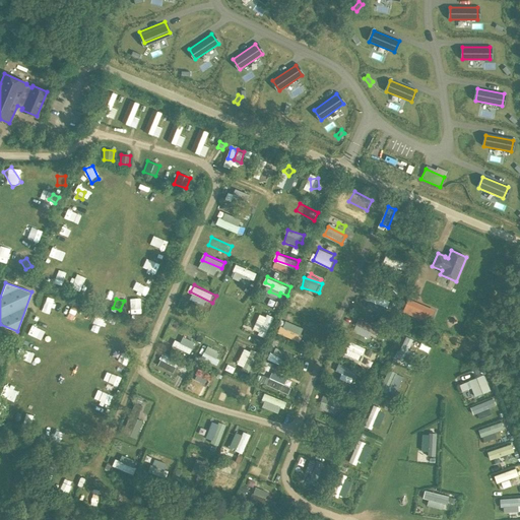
[(294,299),(290,306),(306,313),(309,306),(294,299)]
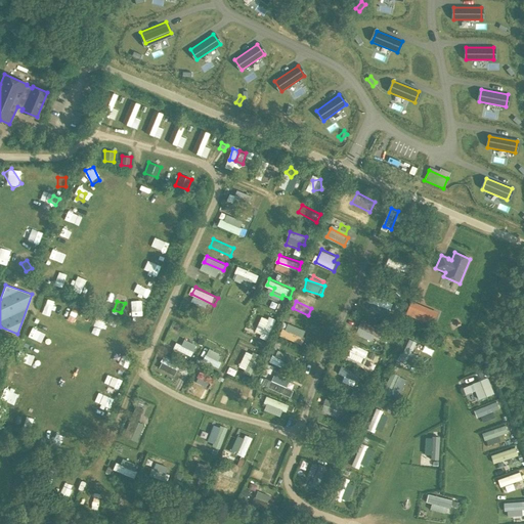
[(431,309),(411,301),(405,314),(426,322),(431,309)]
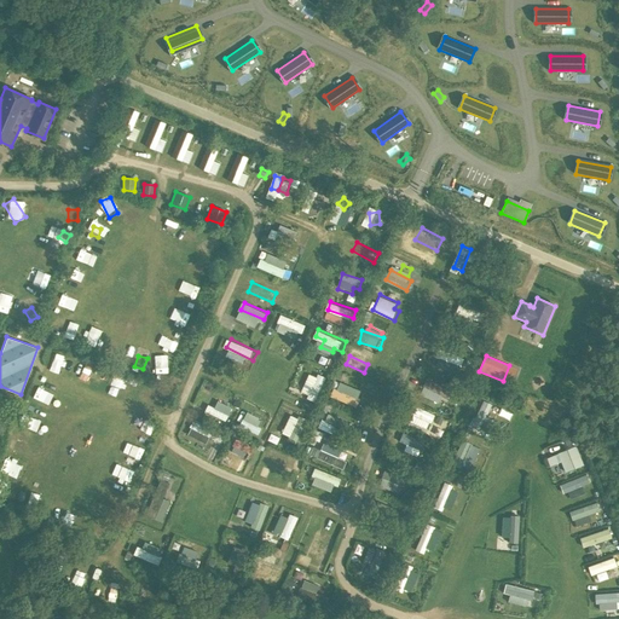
[(440,364),(455,370),(457,363),(444,357),(440,364)]
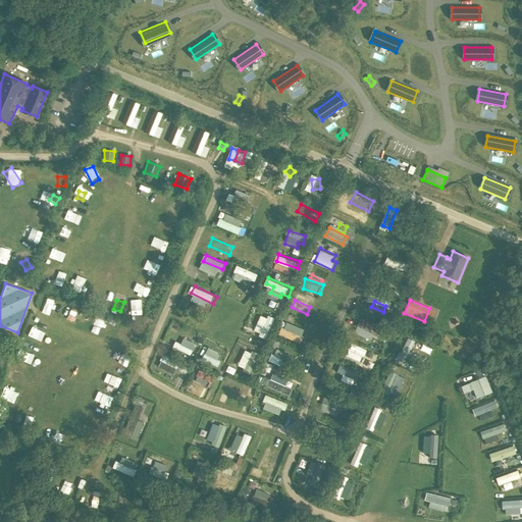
[(63,318),(67,308),(61,306),(57,316),(63,318)]
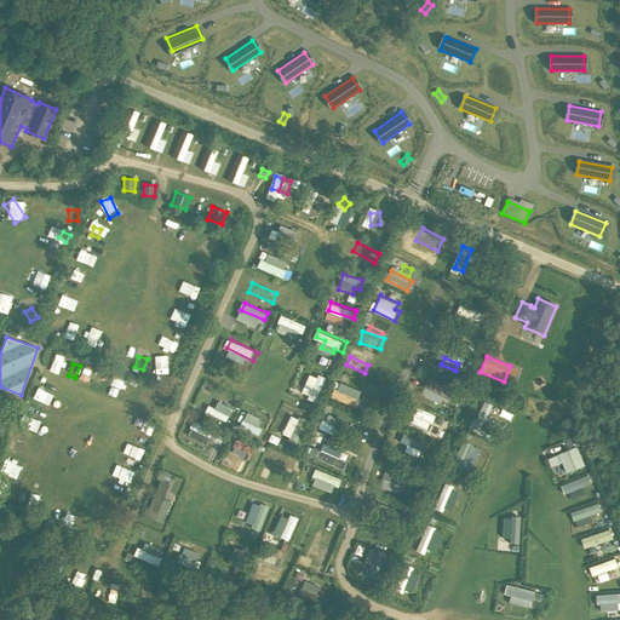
[(313,373),(304,391),(313,395),(321,377),(313,373)]
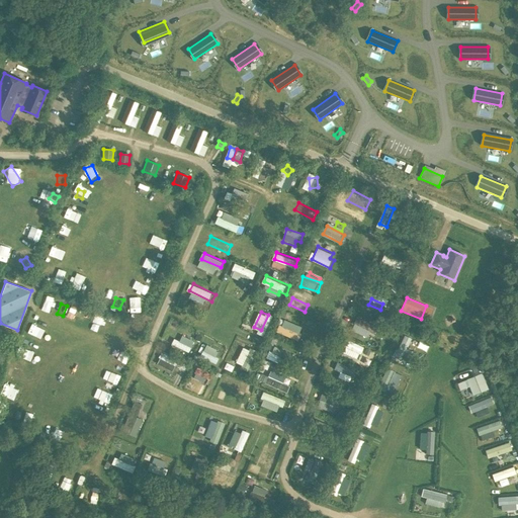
[(97,326),(109,326),(109,316),(97,317),(97,326)]
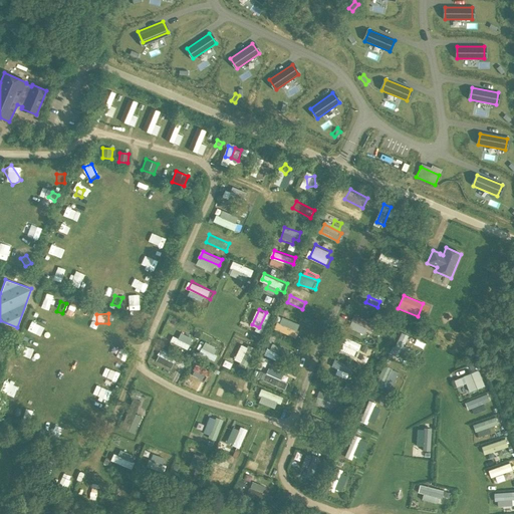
[(31,327),(44,332),(48,322),(35,316),(31,327)]
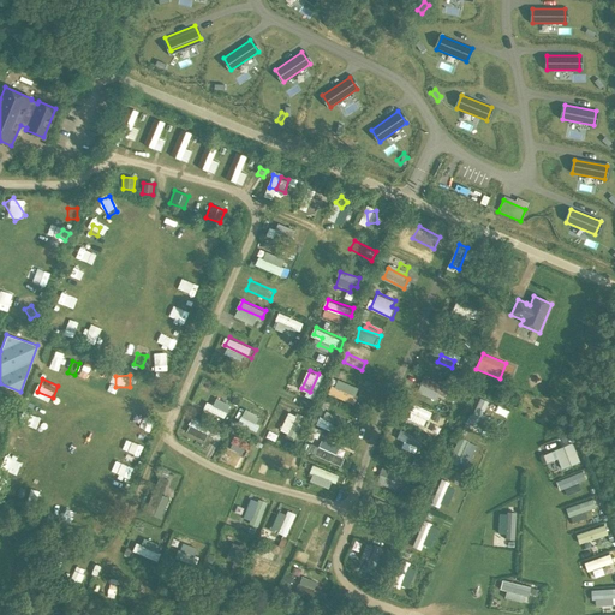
[(246,416),(250,406),(243,404),(239,412),(246,416)]
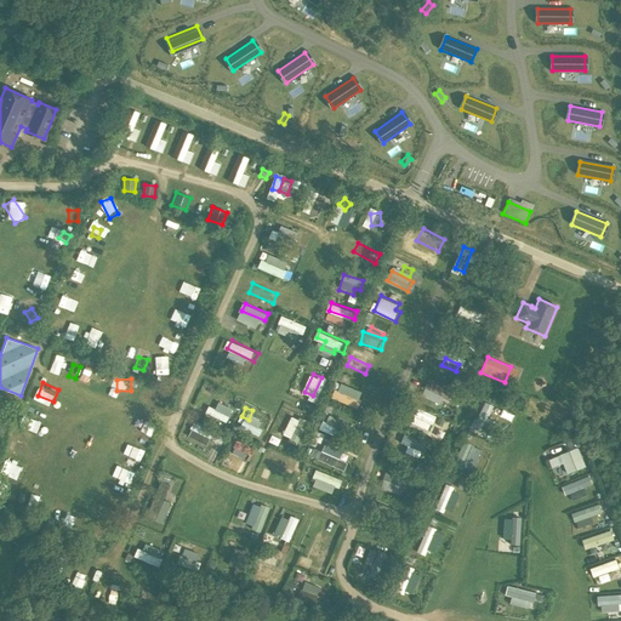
[(416,408),(414,416),(439,423),(442,415),(416,408)]
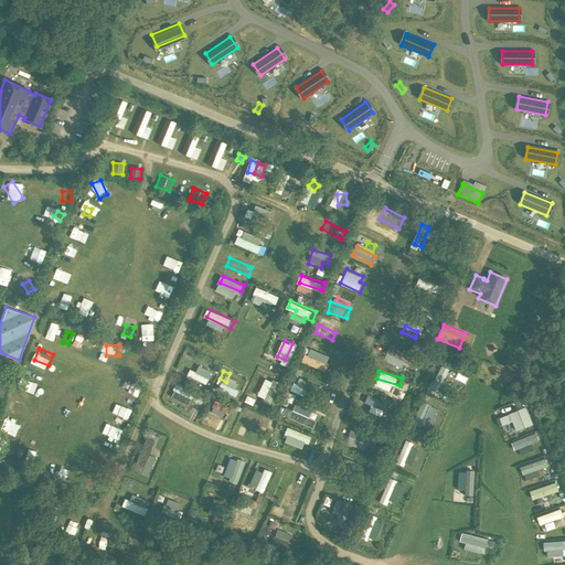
[(267,397),(275,381),(267,377),(259,395),(267,397)]
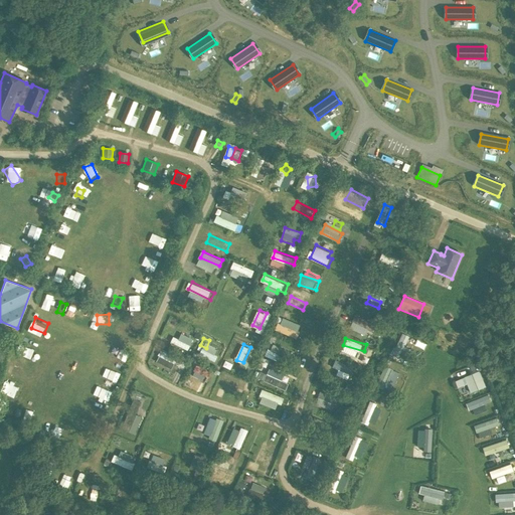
[(267,356),(277,359),(280,352),(270,349),(267,356)]
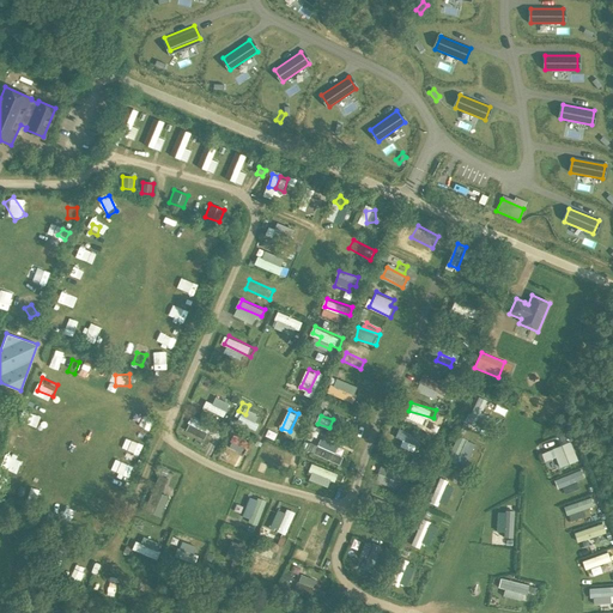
[(210,432),(213,425),(196,417),(193,424),(210,432)]
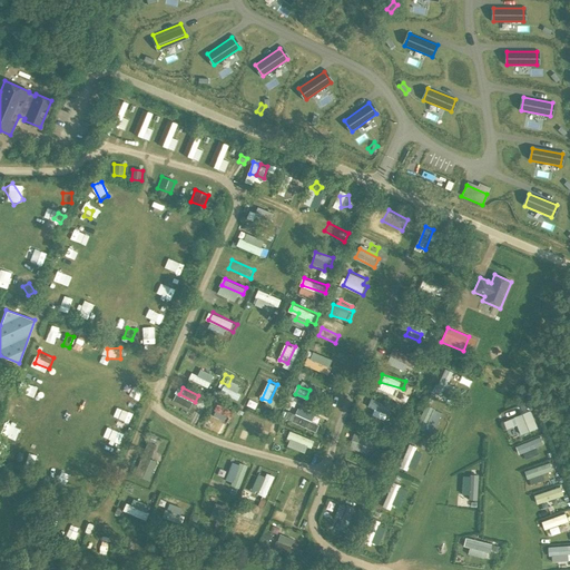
[(128,403),(139,408),(141,400),(130,396),(128,403)]
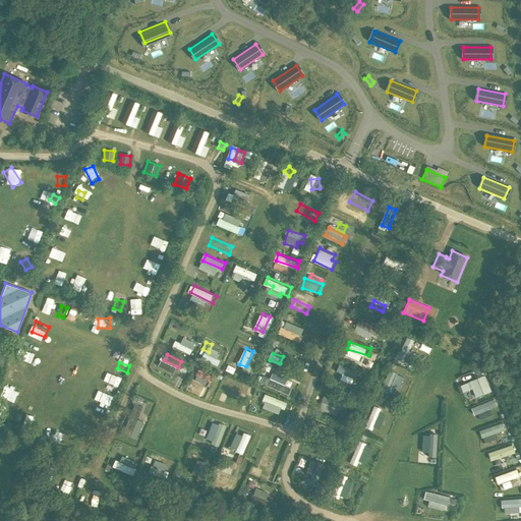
[(236,374),(238,368),(231,365),(228,371),(236,374)]
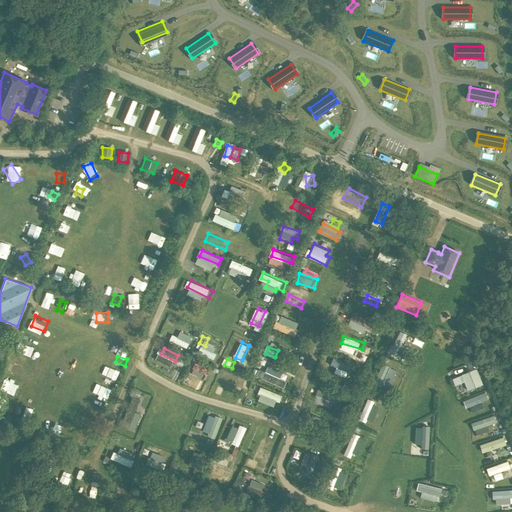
[(189,379),(196,382),(203,366),(196,363),(189,379)]
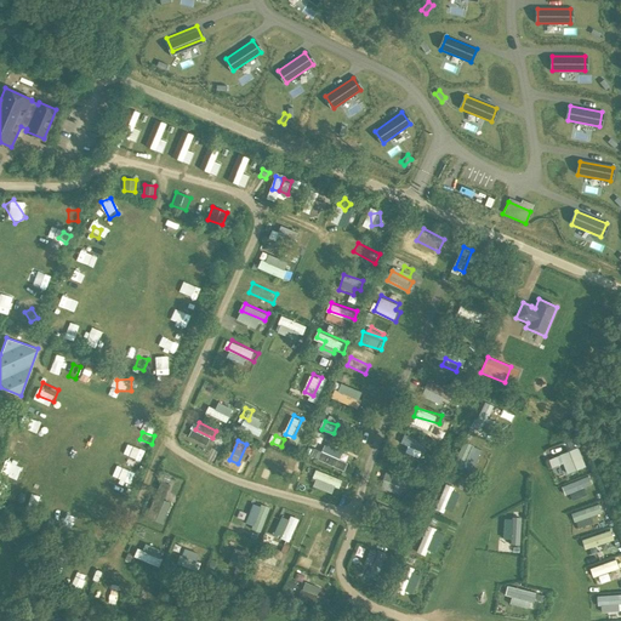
[(324,450),(342,457),(345,450),(328,443),(324,450)]
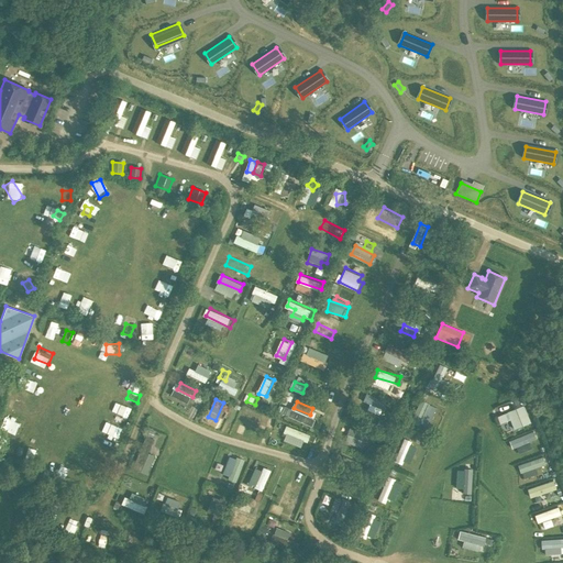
[(523,406),(507,412),(514,430),(531,423),(523,406)]
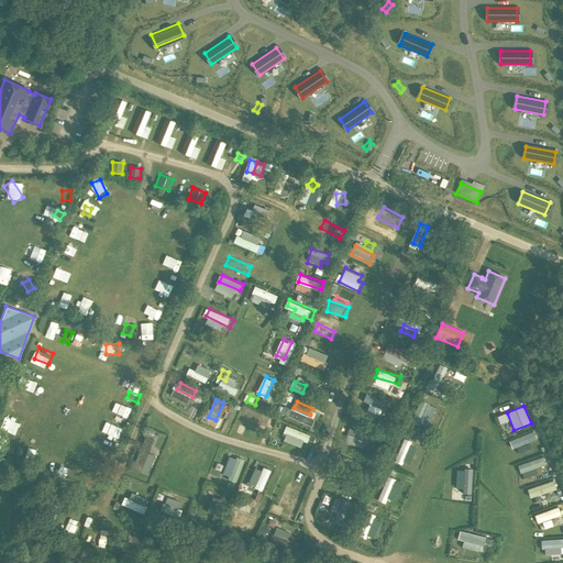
[(256,427),(261,416),(249,410),(244,422),(256,427)]
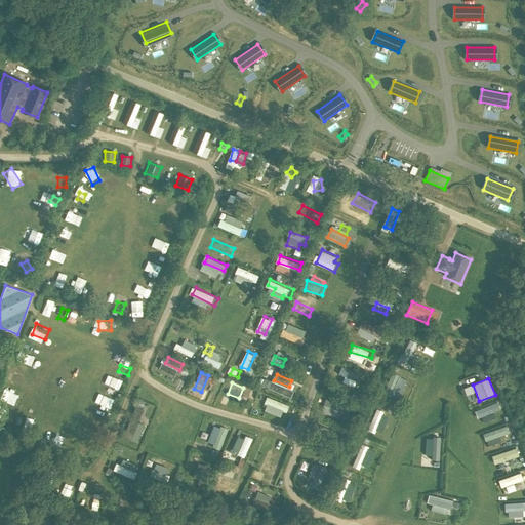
[(358,393),(352,391),(350,398),(355,400),(358,393)]
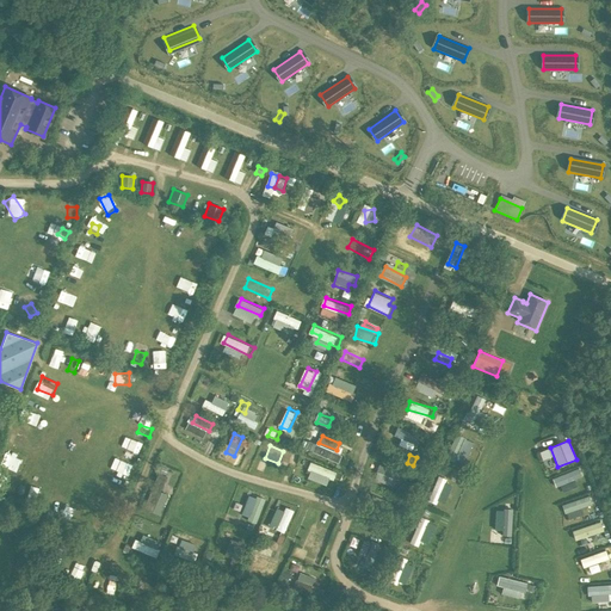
[(331,479),(338,481),(340,471),(314,463),(312,470),(332,476),(331,479)]
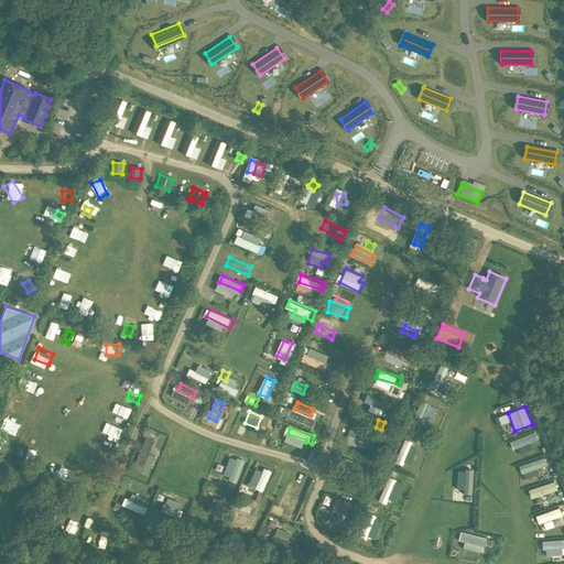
[(227,475),(235,477),(238,461),(231,458),(227,475)]
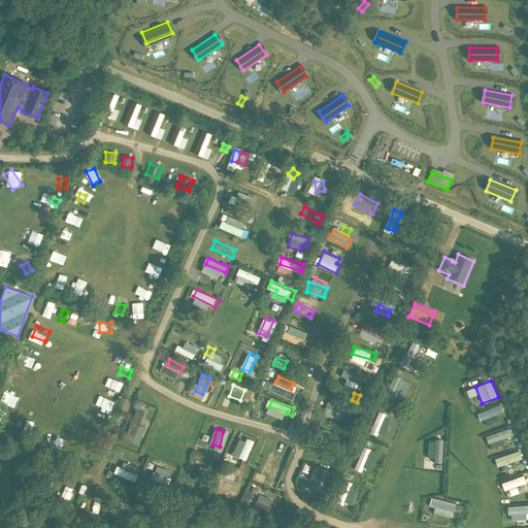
[(220,449),(227,451),(231,430),(224,429),(220,449)]
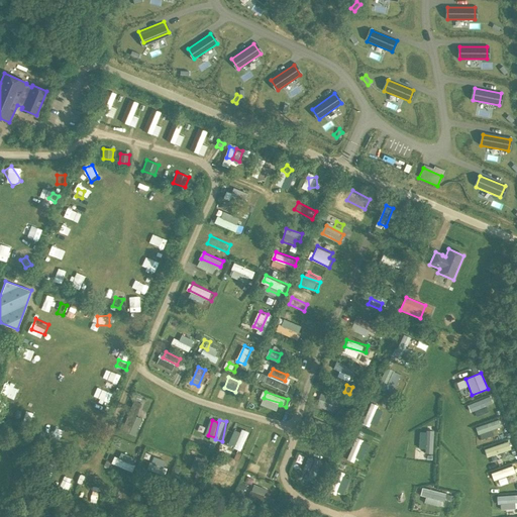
[(115,466),(131,471),(133,463),(118,458),(115,466)]
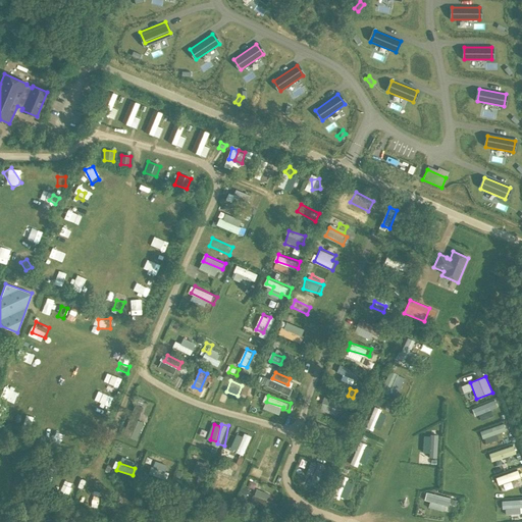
[(221,481),(219,487),(230,490),(232,485),(221,481)]
